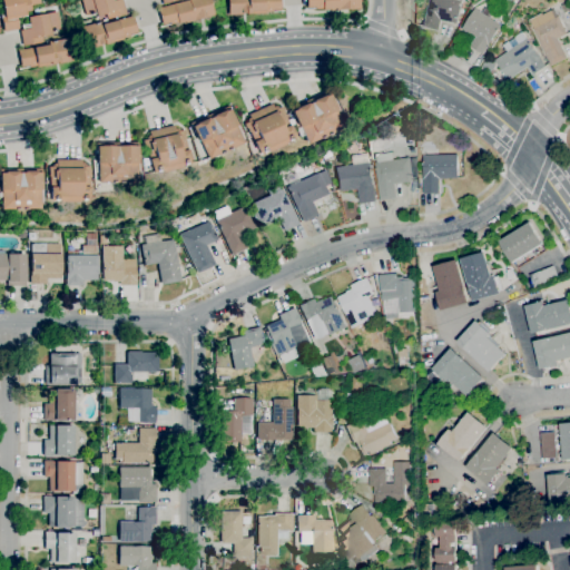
[(5,32),(1,13),(3,12),(1,0),(39,0),(40,5),(30,6),(31,11),(26,12),(27,17),(17,18),(19,29),(5,32)]
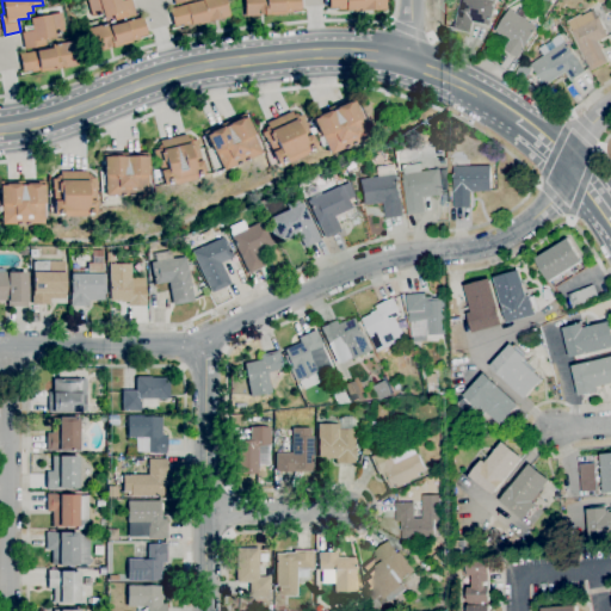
[(115,20),(113,14),(104,18),(103,13),(92,16),(87,0),(119,0),(121,1),(125,0),(131,0),(135,14),(115,20)]
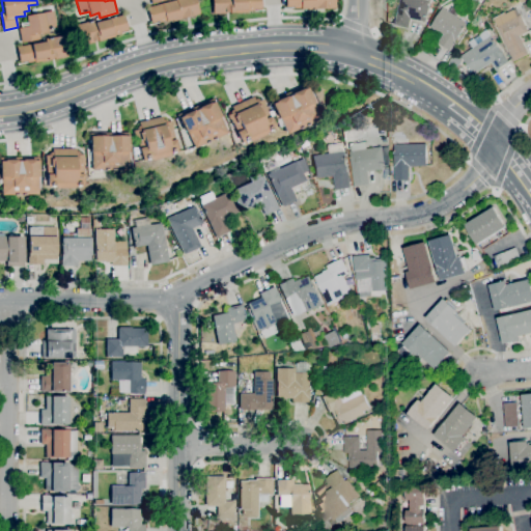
[(151,25),(146,8),(175,0),(195,0),(199,14),(172,22),(172,21),(166,22),(166,21),(151,25)]
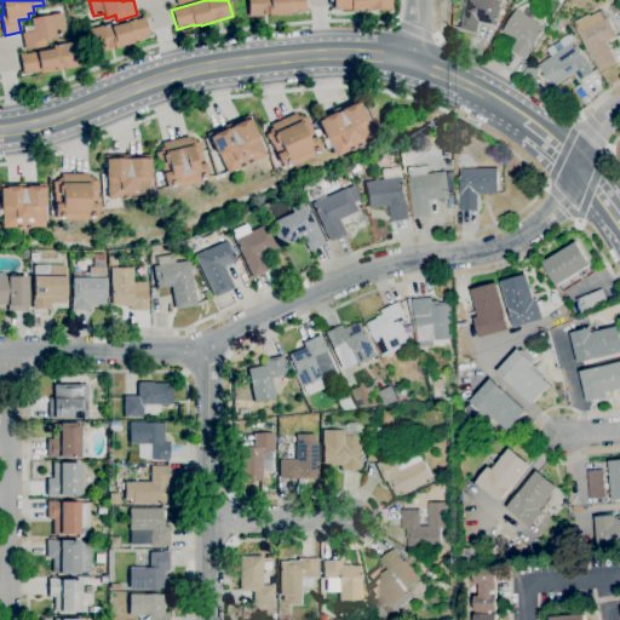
[(250,17),(248,0),(304,0),(305,11),(296,11),(297,13),(288,13),(288,15),(274,16),(274,15),(264,15),(264,17),(250,17)]
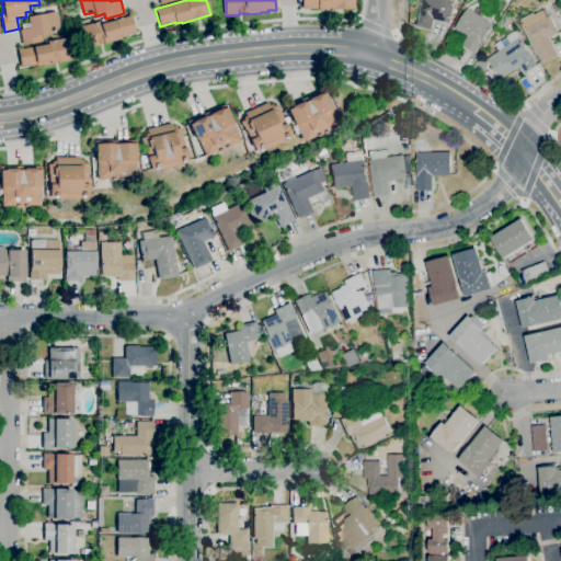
[(324,10),(318,10),(318,9),(310,9),(310,8),(302,8),(301,0),(352,0),(353,9),(324,10)]
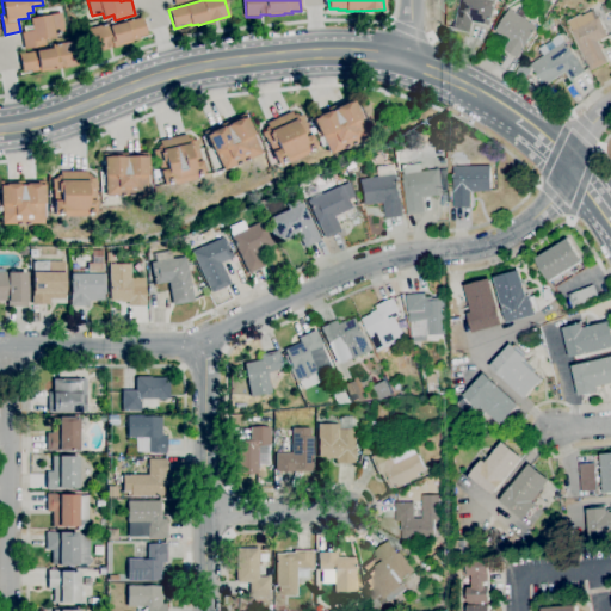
[(469,32),(452,29),(457,0),(494,0),(488,25),(471,20),(469,32)]
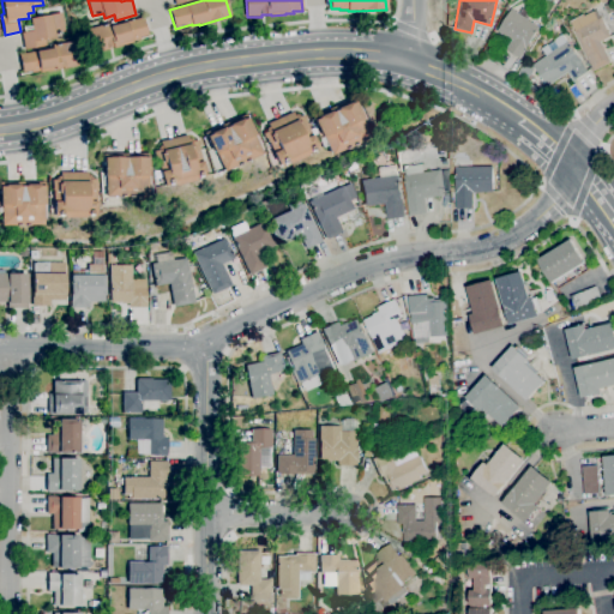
[(519,58),(505,49),(511,40),(495,30),(510,8),(539,26),(525,46),(527,47),(519,58)]
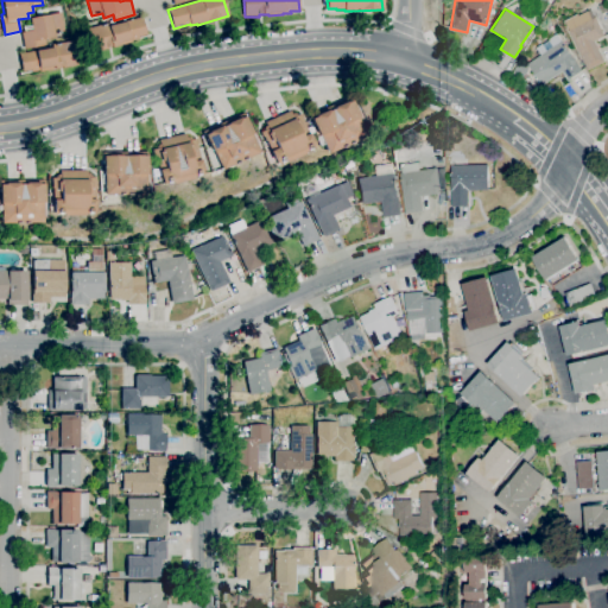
[(24,49),(21,32),(31,30),(29,19),(61,13),(64,31),(54,33),(55,37),(44,39),(45,45),(24,49)]
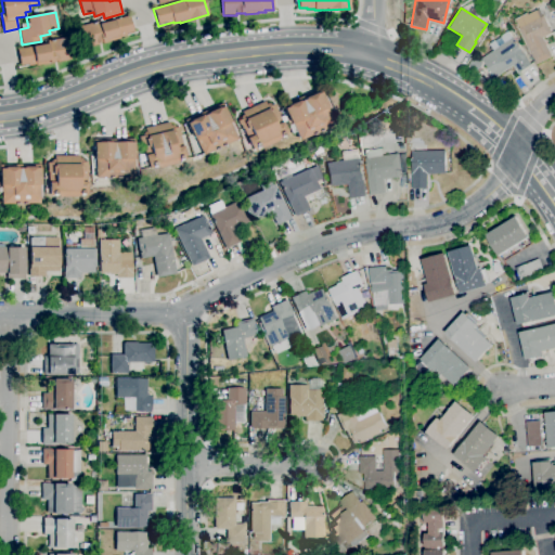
[(86,49),(79,26),(99,21),(100,24),(129,15),(134,31),(126,35),(126,36),(119,37),(119,39),(107,42),(102,43),(102,42),(99,43),(99,44),(86,49)]
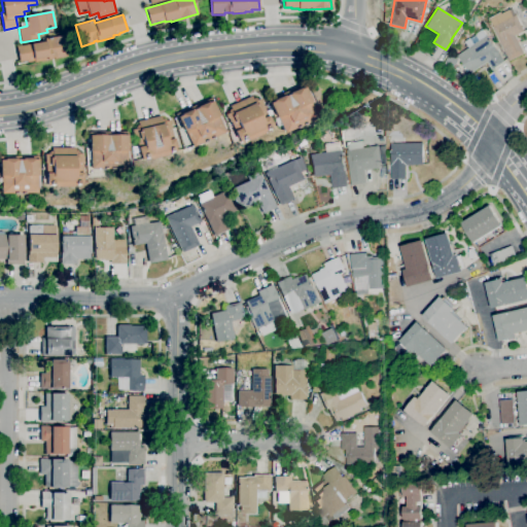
[(508,61),(491,26),(515,14),(523,31),(515,35),(524,54),(508,61)]
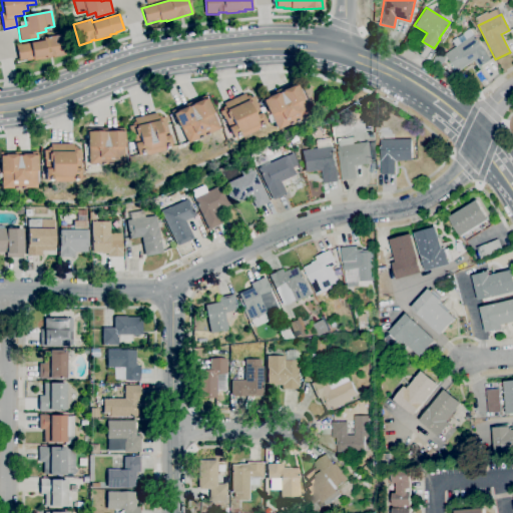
[(456,72),(444,54),(455,46),(451,40),(468,28),(472,34),(473,34),(490,59),(478,67),(473,60),(456,72)]
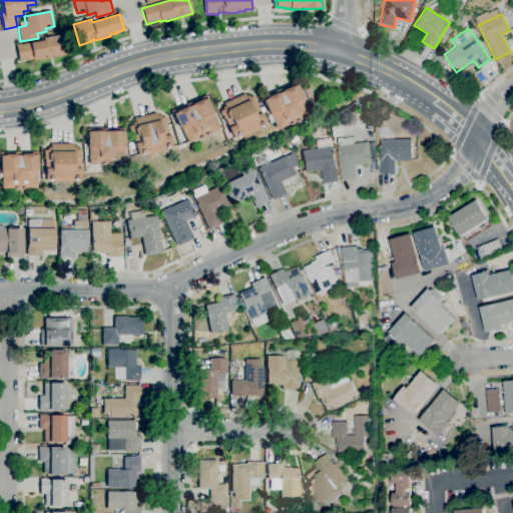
[(33,61),(33,59),(26,60),(26,59),(19,60),(16,45),(44,40),(43,37),(61,34),(65,55),(53,57),(53,56),(50,56),(50,58),(45,59),(33,61)]
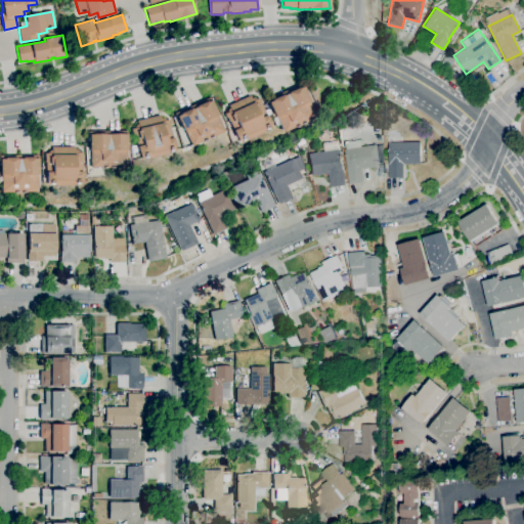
[(448,69),(440,63),(447,52),(454,56),(452,62),(448,69)]
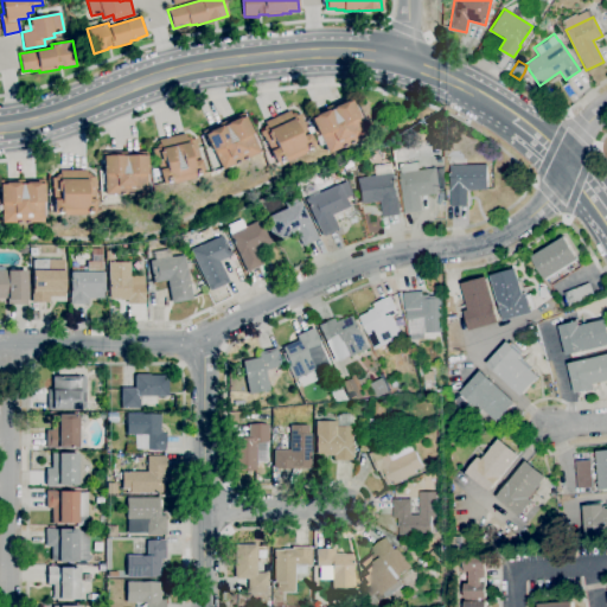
[(327,154),(319,135),(318,136),(308,115),(315,113),(317,115),(327,109),(326,107),(333,104),(334,107),(346,101),(345,98),(349,97),(358,117),(357,119),(365,136),(327,154)]
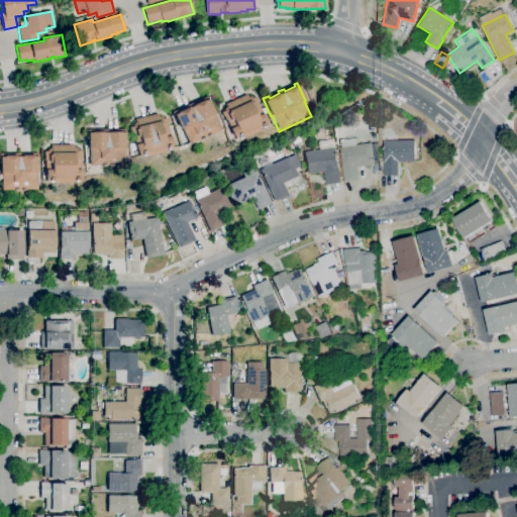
[(234,140),(228,128),(229,128),(223,117),(220,112),(223,111),(224,108),(226,106),(225,104),(245,95),(246,97),(248,96),(252,98),(254,97),(256,101),(259,106),(257,106),(262,113),(266,122),(265,123),(266,125),(259,129),(260,131),(243,138),(242,136),(234,140)]
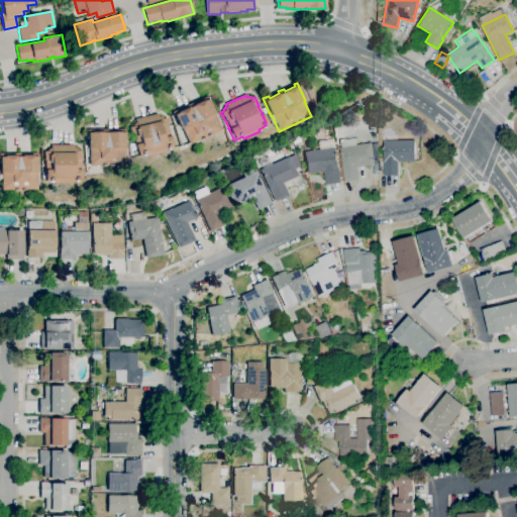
[(188,144),(181,128),(180,129),(172,112),(177,110),(178,112),(189,107),(188,105),(193,102),(194,104),(204,100),(203,98),(206,96),(214,113),(213,114),(220,129),(188,144)]
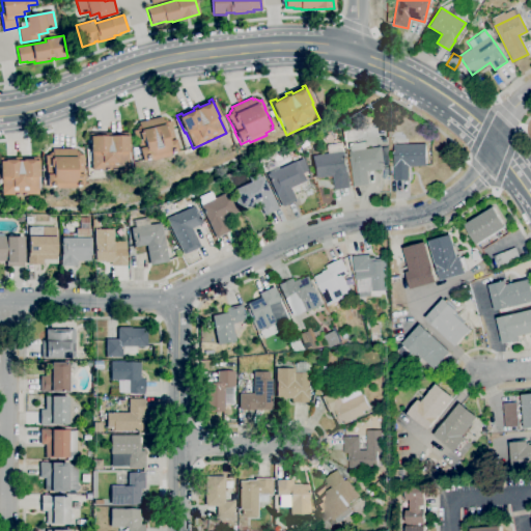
[(142,161),(141,158),(140,158),(136,139),(135,139),(134,136),(133,136),(132,131),(135,130),(138,127),(139,127),(139,122),(161,117),(162,120),(164,120),(168,122),(171,121),(172,126),(171,127),(172,130),(176,148),(175,148),(176,152),(168,155),(168,157),(151,161),(150,159),(142,161)]
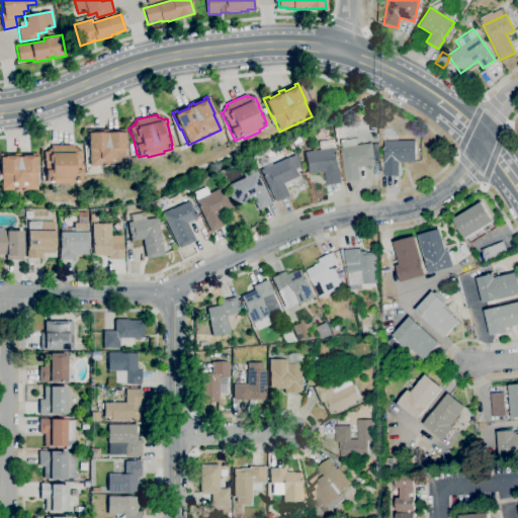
[(124,166),(89,166),(89,149),(87,149),(87,130),(124,130),(125,149),(123,149),(124,166)]
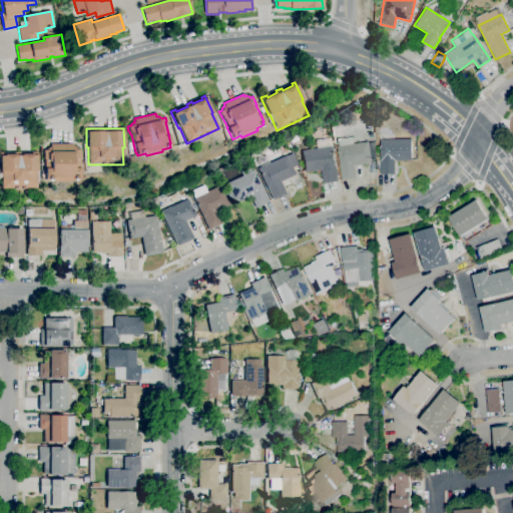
[(381,174),(380,140),(411,139),(412,160),(395,160),(395,174),(381,174)]
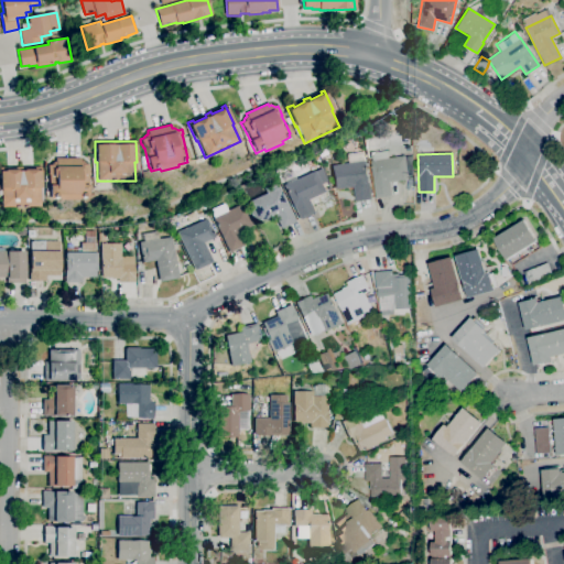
[(376,198),(370,161),(404,155),(404,156),(410,155),(410,161),(412,161),(412,175),(407,175),(407,179),(389,181),(391,196),(376,198)]
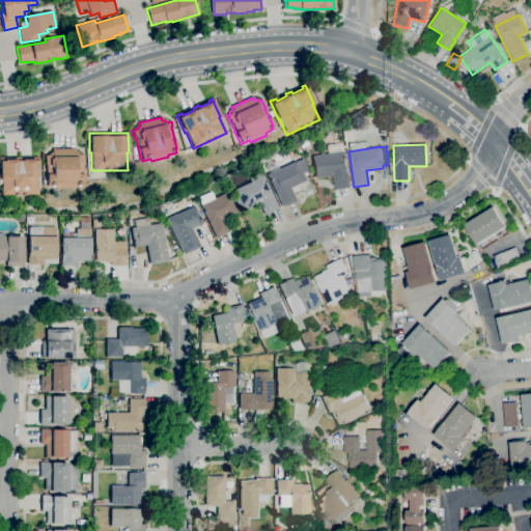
[(83,189),(45,189),(45,165),(44,165),(44,156),(52,156),(52,149),(75,149),(81,156),(83,156),(83,189)]
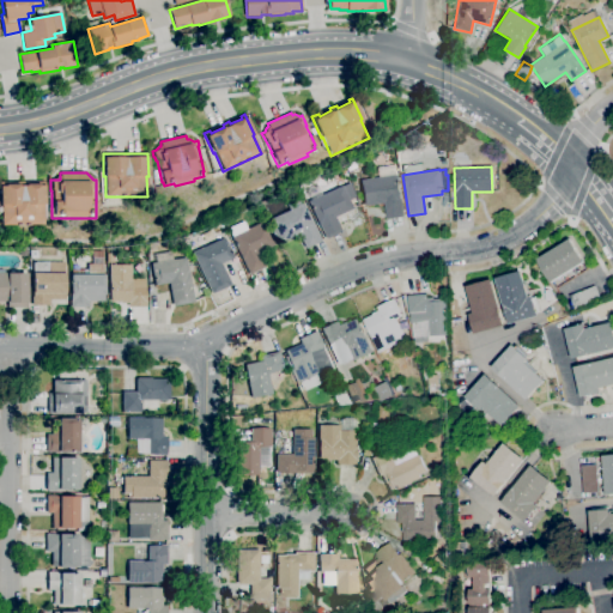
[(386,219),(383,202),(365,206),(360,181),(396,175),(404,217),(386,219)]
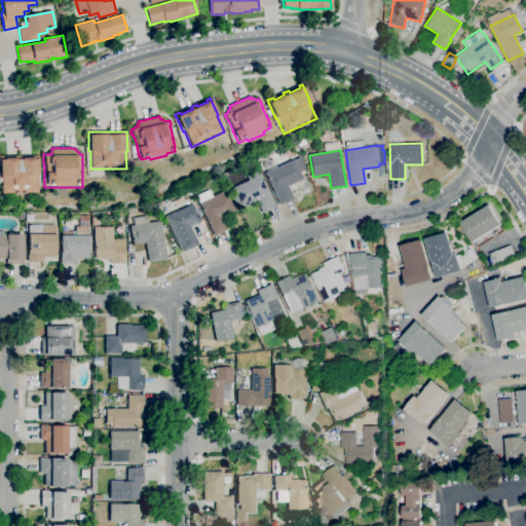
[(37,193),(1,193),(1,176),(0,176),(0,156),(38,156),(38,175),(37,175),(37,193)]
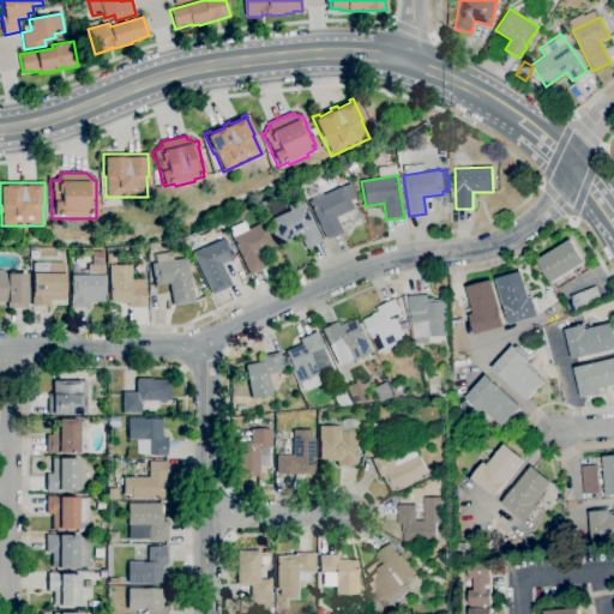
[(326,240),(309,202),(311,202),(307,194),(315,191),(318,198),(343,187),(350,202),(356,199),(359,205),(353,208),(354,210),(336,218),(342,233),(326,240)]
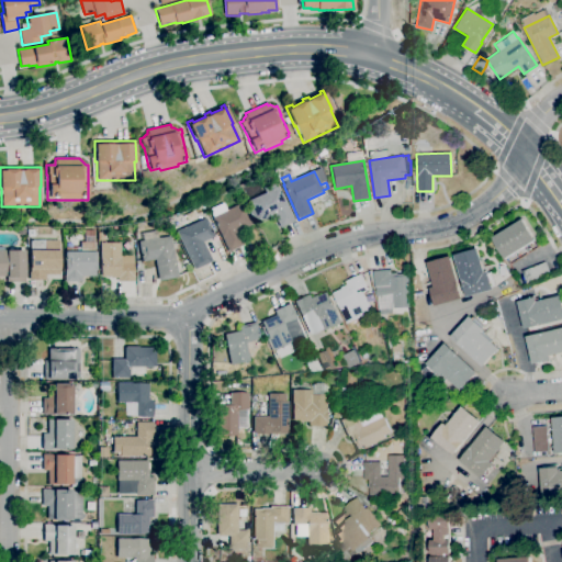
[(280,228),(273,215),(258,222),(248,201),(279,187),(295,222),(280,228)]
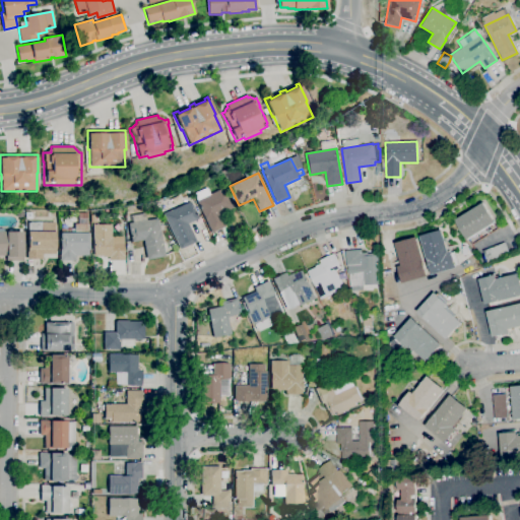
[(211,233),(194,194),(207,188),(210,195),(225,188),(235,207),(219,214),(224,226),(211,233)]
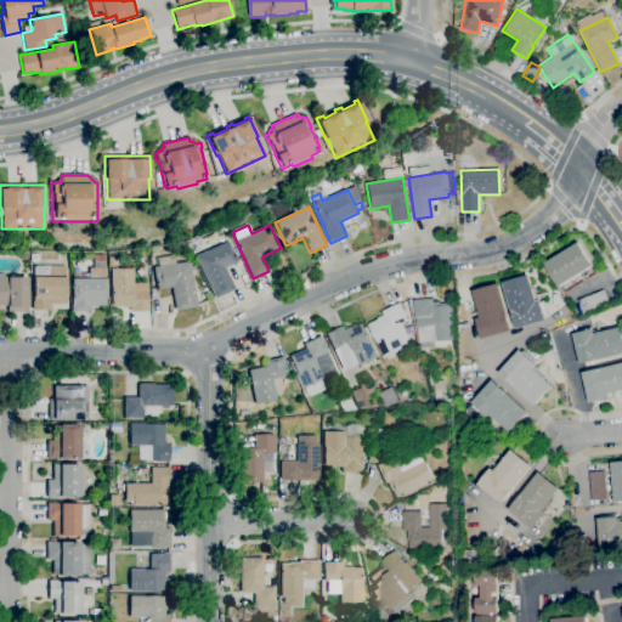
[(215,299),(196,256),(228,242),(238,263),(225,267),(235,289),(215,299)]
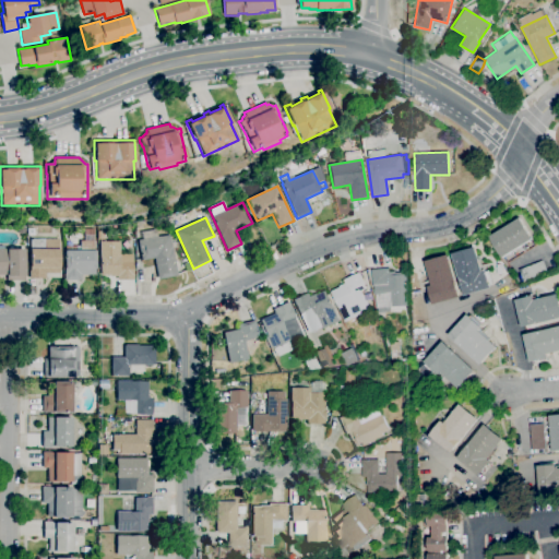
[(501,258),(488,237),(520,217),(533,238),(501,258)]
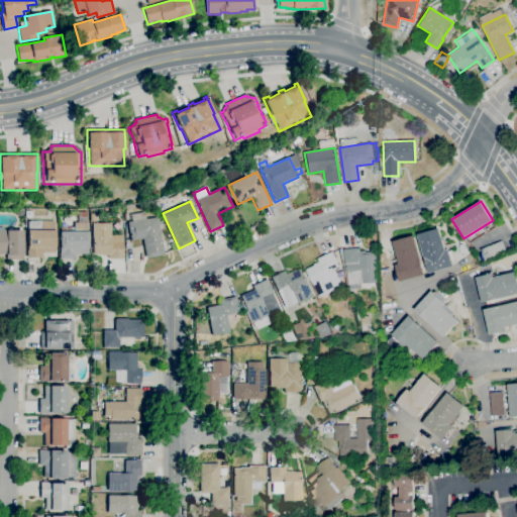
[(145,259),(142,239),(131,241),(127,222),(158,217),(164,255),(145,259)]
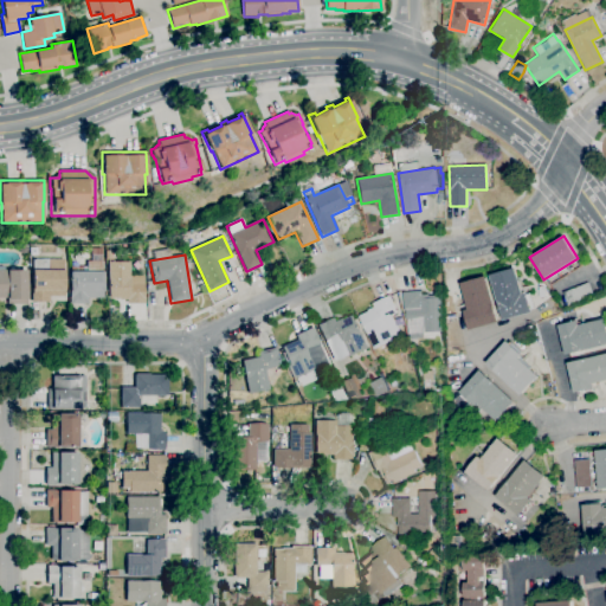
[(50,302),(32,302),(32,294),(33,294),(33,290),(33,270),(34,270),(34,259),(64,259),(64,270),(65,270),(65,296),(50,296),(50,302)]
